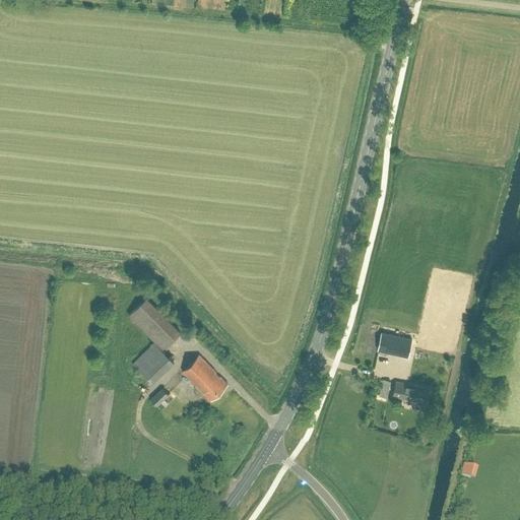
[(128,315),(154,341),(132,363),(152,383),(174,362),(161,349),(181,331),(146,297),(128,315)]
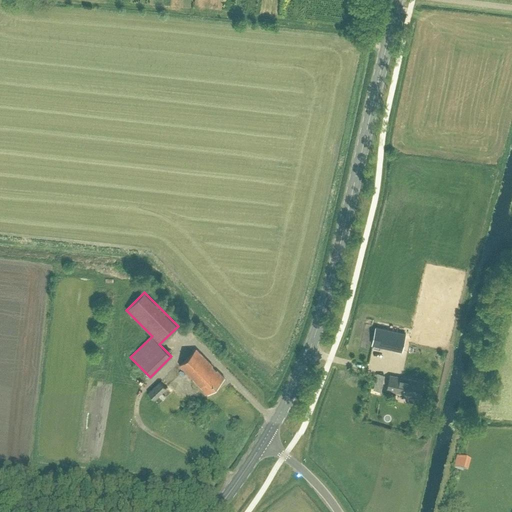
[(405,333),(375,326),(371,344),(402,350),(405,333)]
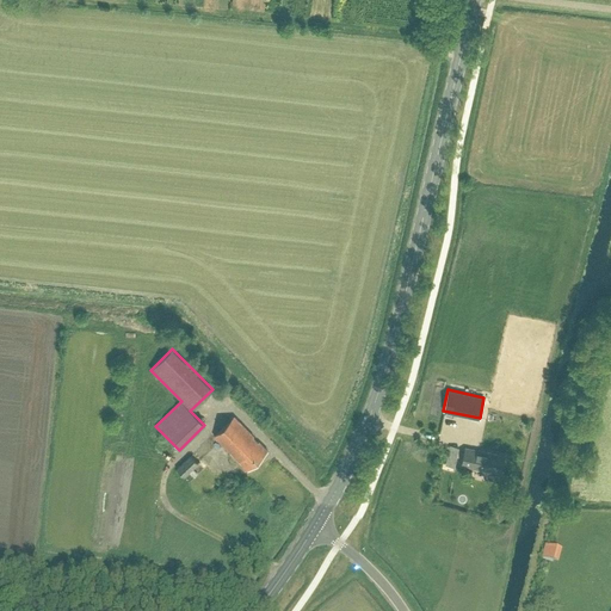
[(215,436),(247,469),(267,450),(260,443),(259,444),(252,437),(253,436),(234,417),(215,436)]
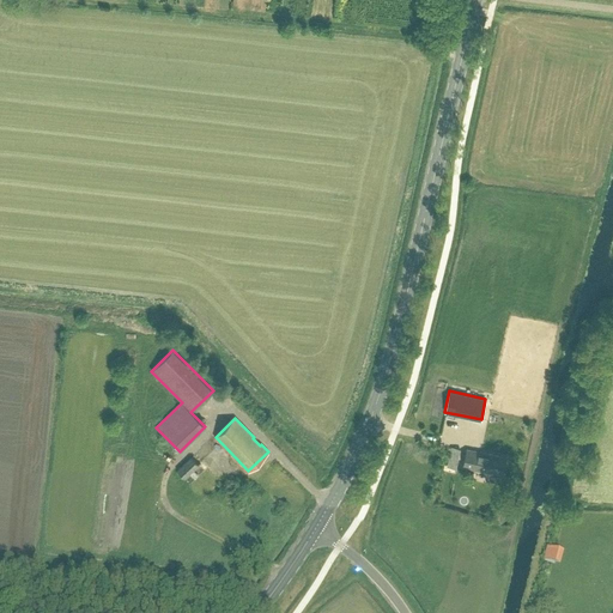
[(492,422),(490,431),(519,437),(521,428),(492,422)]
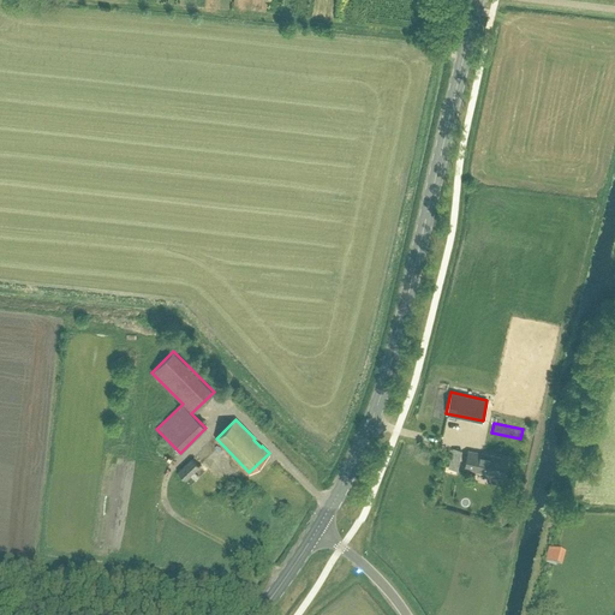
[(507,478),(511,461),(472,453),(469,470),(507,478)]
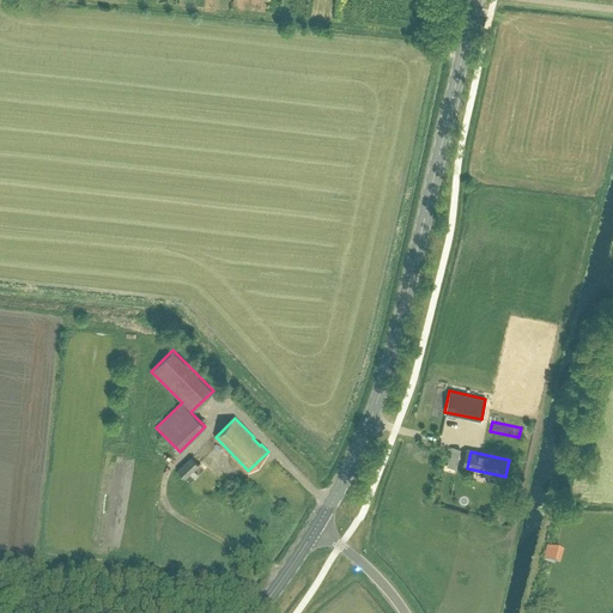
[(184,479),(199,465),(190,457),(177,471),(184,479)]
